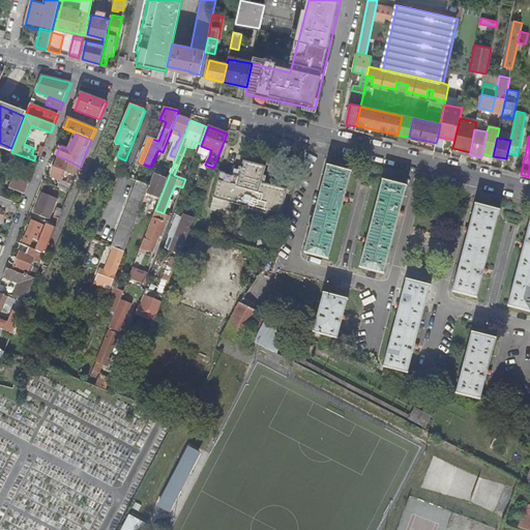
[(196,152),(200,144),(196,142),(193,148),(185,146),(185,148),(196,152)]
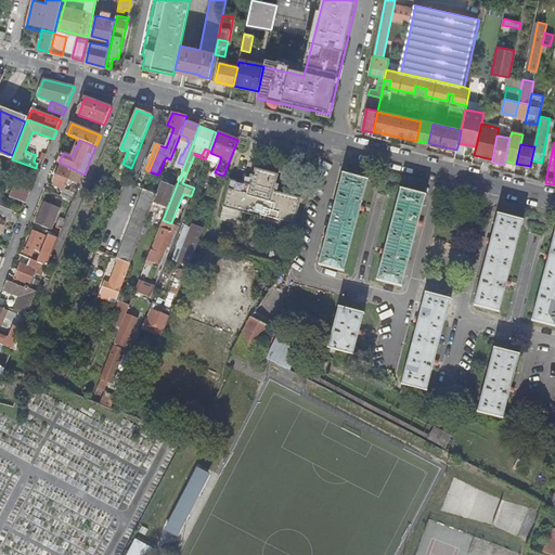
[(208,159),(219,164),(221,157),(210,153),(208,159)]
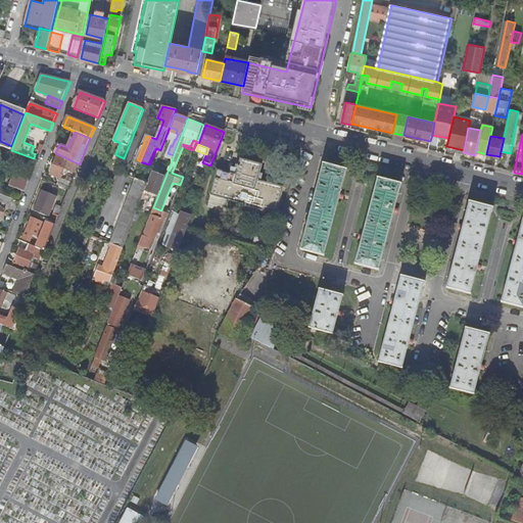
[(77,173),(80,164),(58,154),(50,174),(60,178),(58,185),(69,190),(73,183),(66,180),(61,178),(63,174),(65,175),(67,170),(77,173)]
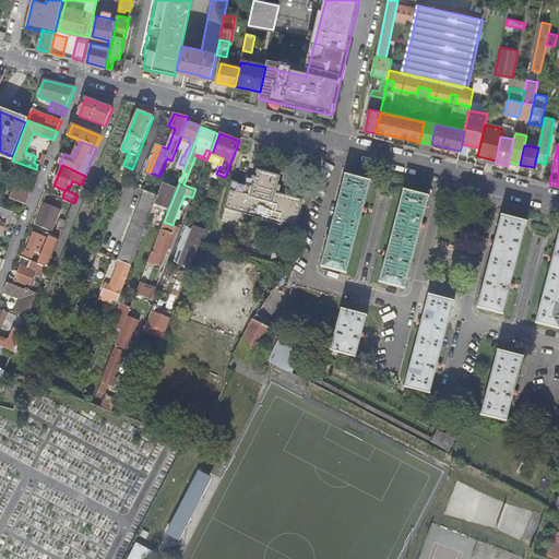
[(296,227),(302,200),(275,192),(280,176),(257,169),(252,186),(232,181),(223,216),(285,233),(287,225),(296,227)]
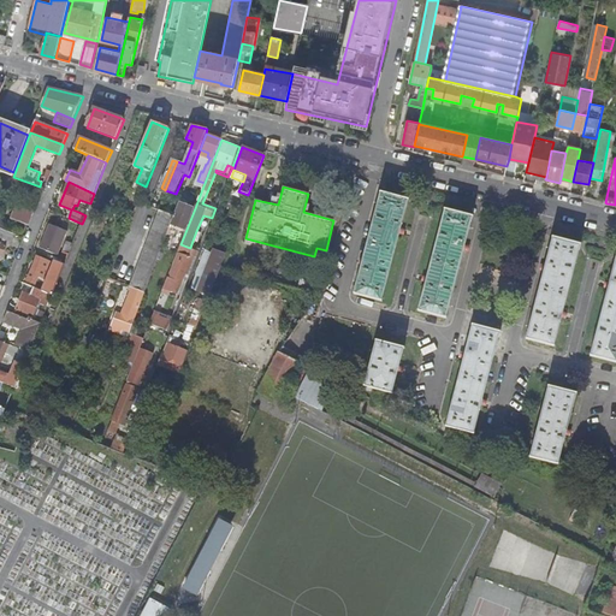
[(381,302),(408,200),(380,193),(354,295),(381,302)]
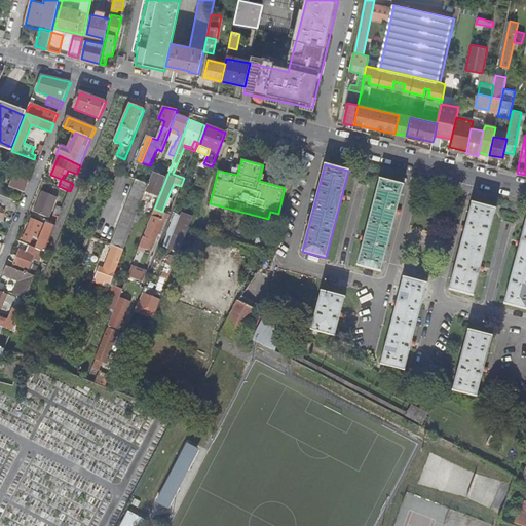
[(161,174),(154,171),(149,185),(146,193),(150,195),(158,198),(166,178),(160,176),(161,174)]
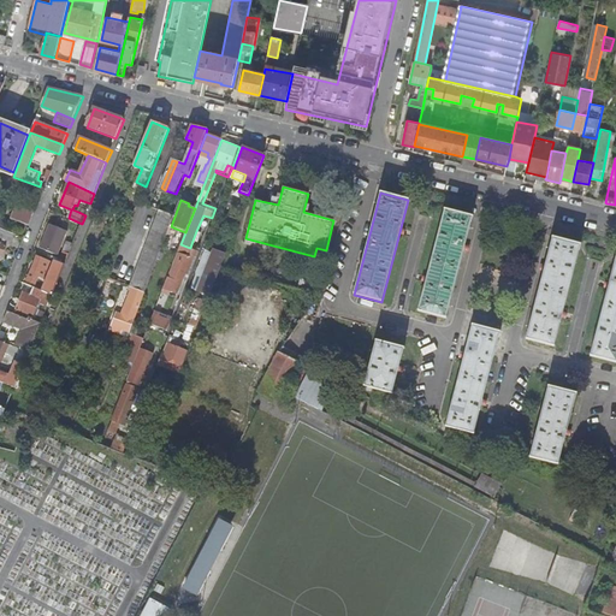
[(12,219),(30,226),(34,213),(16,206),(12,219)]
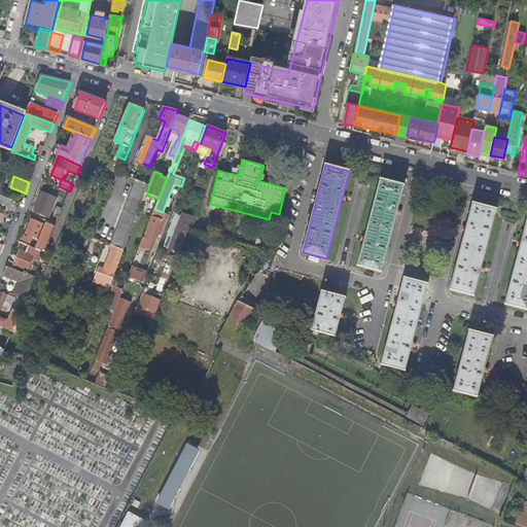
[(93,187),(96,180),(89,177),(85,184),(93,187)]
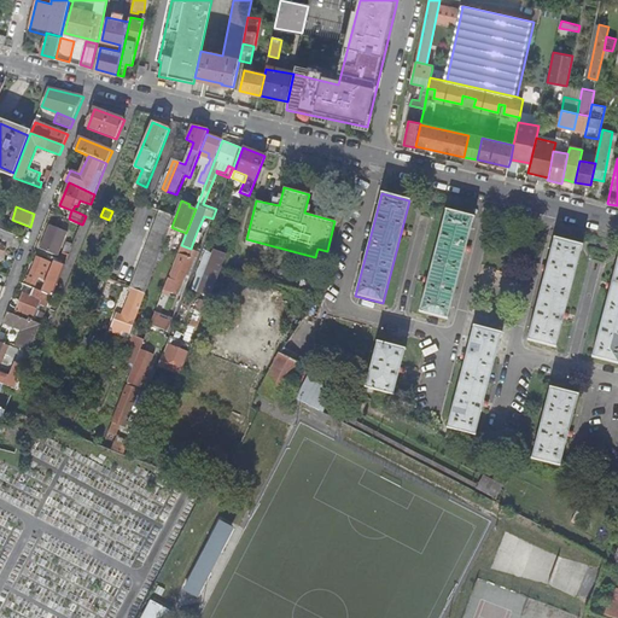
[(448,320),(474,217),(448,210),(421,313),(448,320)]
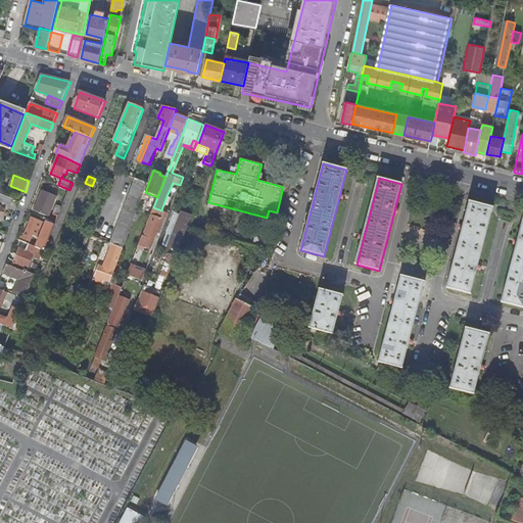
[(145,192),(148,184),(136,179),(111,244),(116,246),(115,251),(122,253),(142,198),(145,192)]
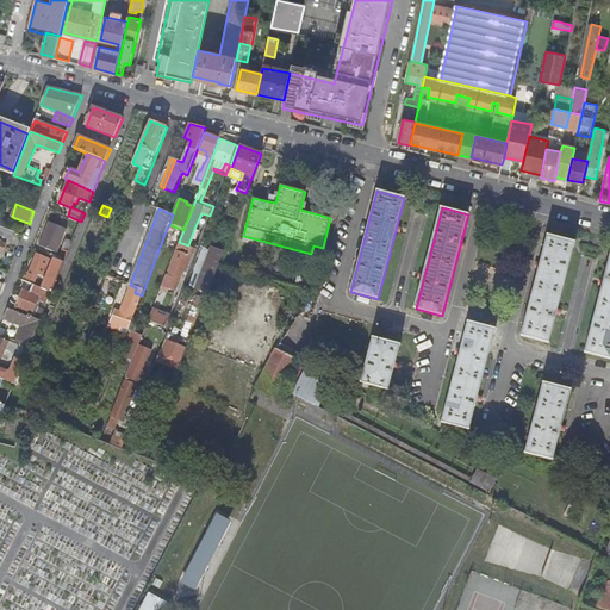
[(67,230),(50,223),(41,246),(57,253),(67,230)]
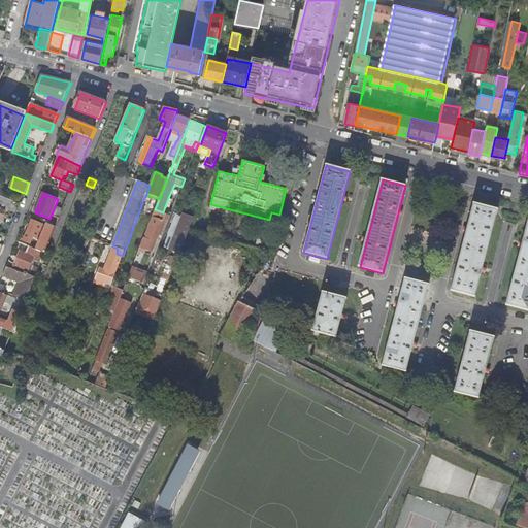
[(0,203),(10,208),(13,201),(5,198),(3,197),(0,195),(0,219),(2,220),(5,211),(0,208),(0,203)]
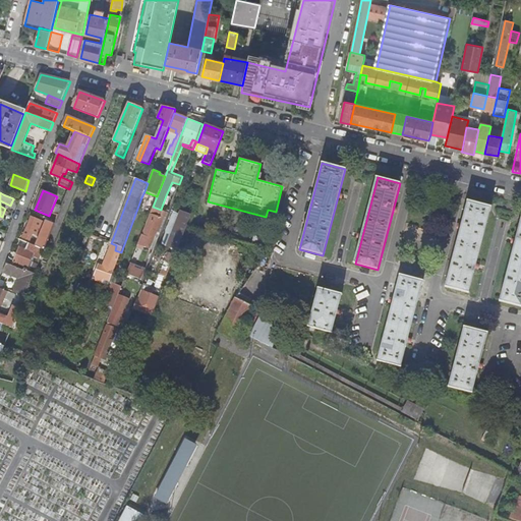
[(468,294),(490,208),(468,201),(446,287),(468,294)]
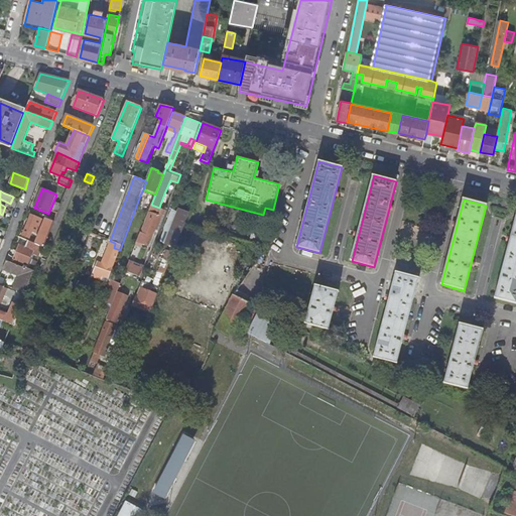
[(164,216),(166,211),(159,208),(151,205),(136,246),(141,248),(143,244),(148,246),(152,235),(154,229),(157,230),(161,217),(160,216),(160,214),(164,216)]
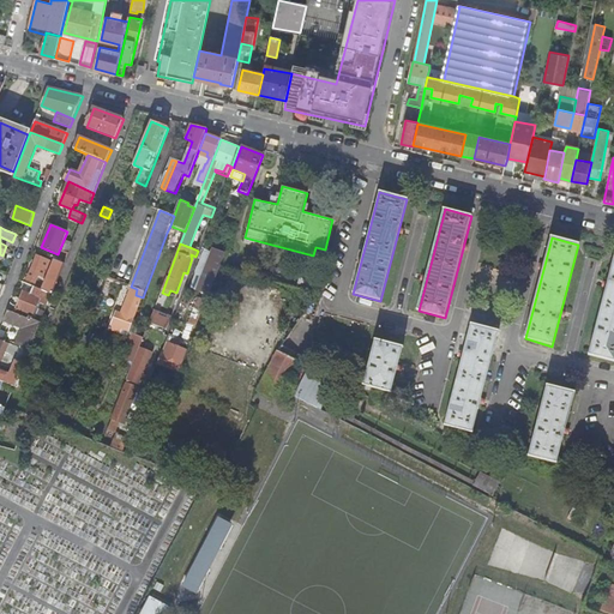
[(224,257),(226,253),(214,248),(197,290),(210,295),(220,269),(224,257)]
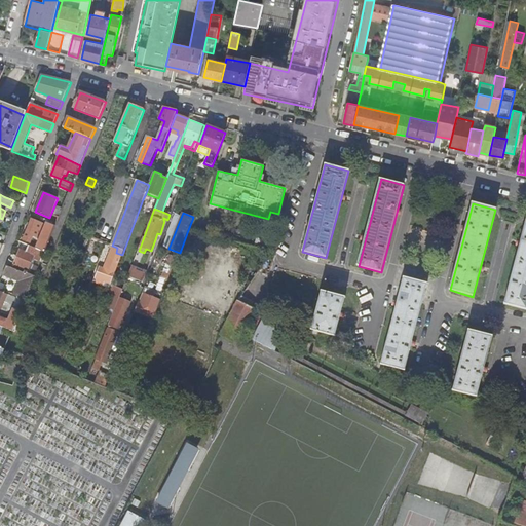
[(47,222),(55,226),(60,217),(54,215),(51,220),(46,219),(45,222),(46,222),(47,222)]
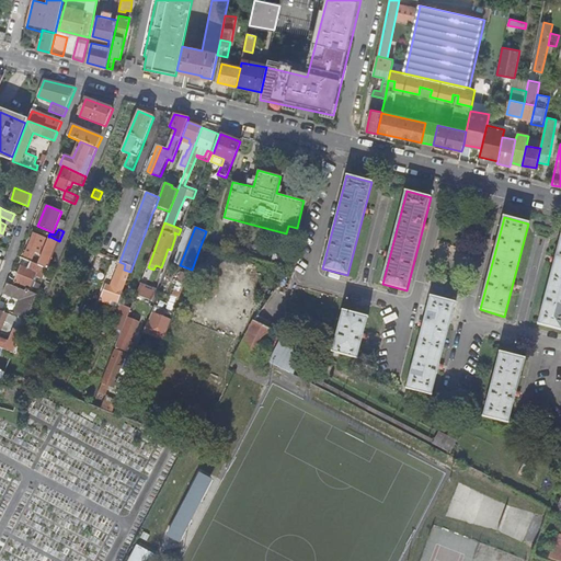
[(171,256),(179,235),(174,232),(174,235),(175,236),(171,250),(168,249),(165,255),(171,256)]
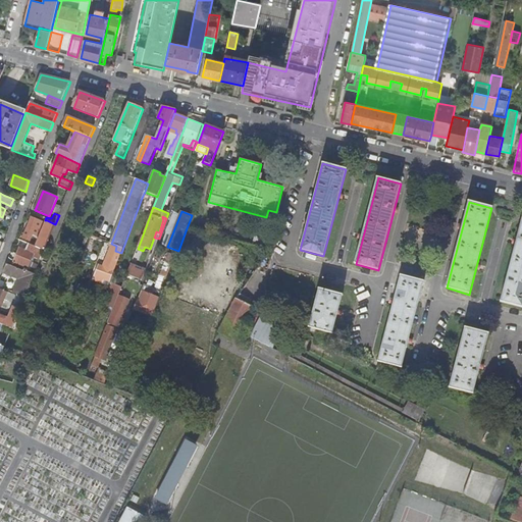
[(33,235),(38,237),(43,222),(32,217),(29,224),(27,223),(25,225),(28,226),(22,239),(30,242),(33,235)]
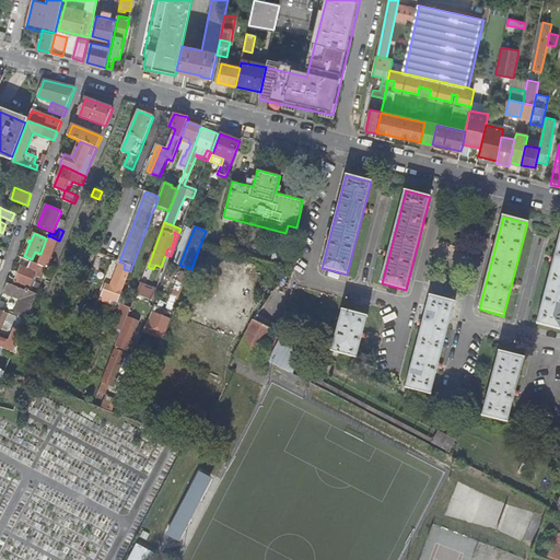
[(39,265),(48,268),(59,241),(50,236),(39,265)]
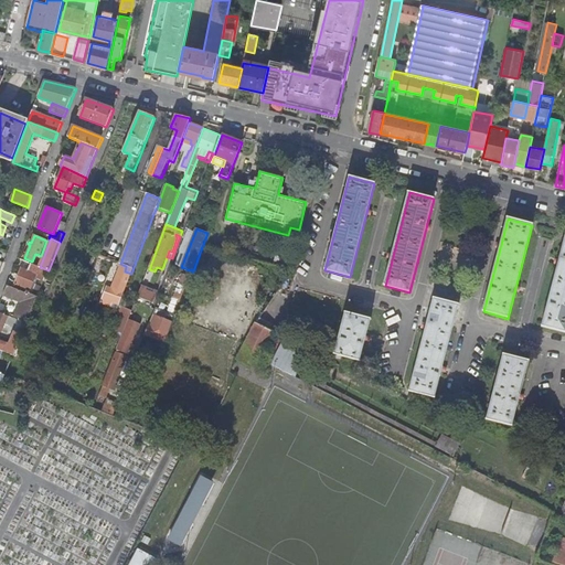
[(564,332),(564,240),(543,327),(564,332)]
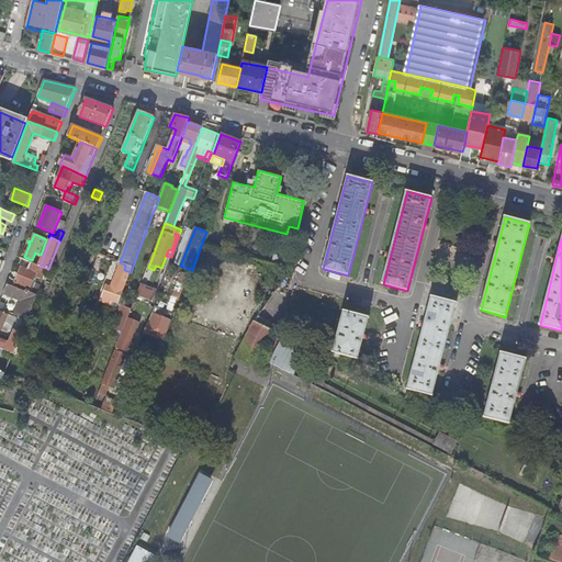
[(296,258),(284,256),(282,265),(287,266),(290,267),(294,267),(296,258)]
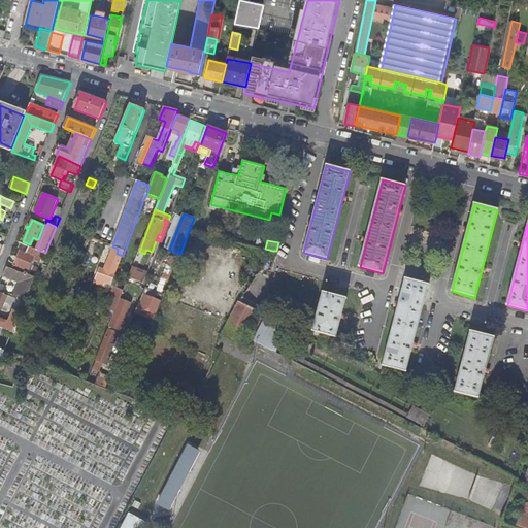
[(7,266),(35,278),(39,269),(34,267),(31,271),(29,270),(34,259),(41,262),(45,253),(37,250),(36,249),(29,246),(27,253),(21,251),(18,257),(17,261),(14,264),(10,260),(7,266)]
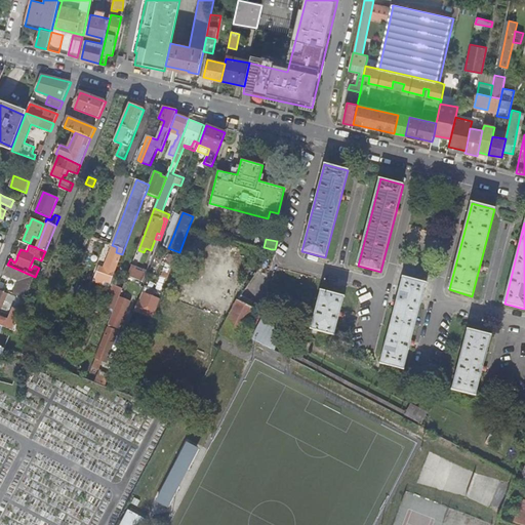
[(154,319),(177,257),(171,255),(156,292),(146,288),(135,312),(154,319)]
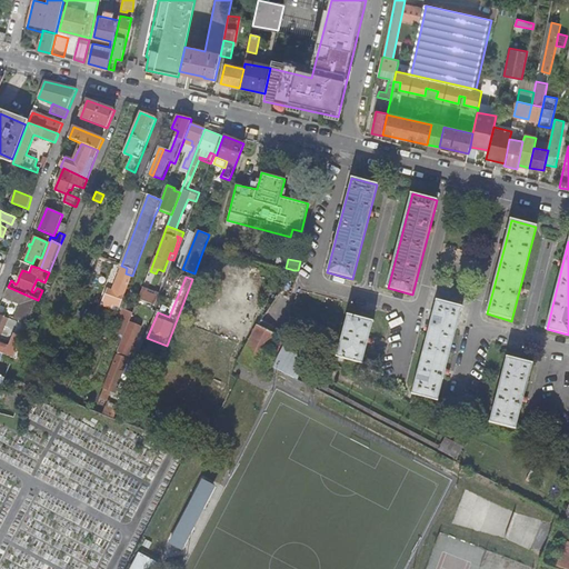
[(130,281),(123,279),(120,287),(123,288),(122,291),(126,292),(130,281)]
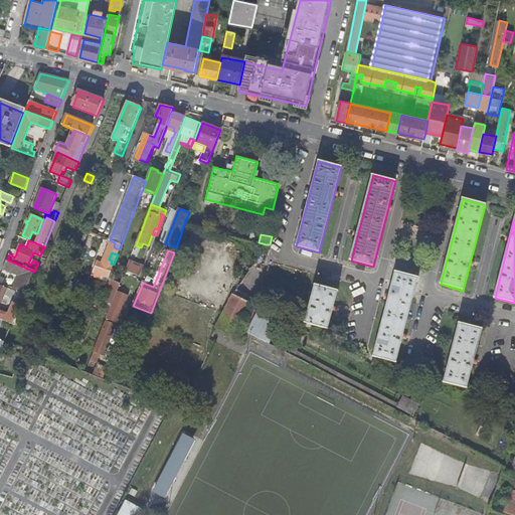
[(18,292),(25,295),(34,273),(7,261),(3,269),(20,276),(14,290),(18,292)]
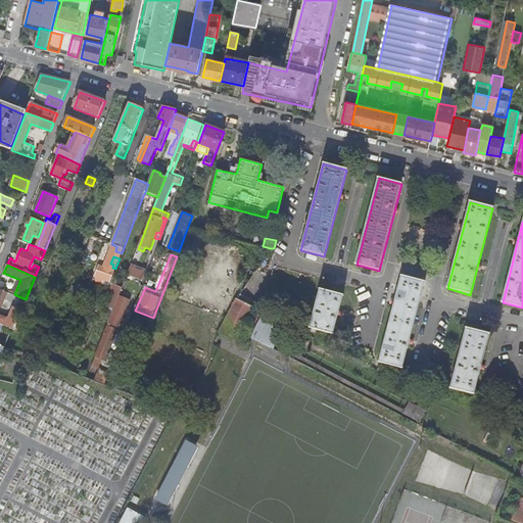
[(136,278),(142,281),(146,271),(143,270),(142,272),(135,269),(136,267),(132,265),(128,275),(136,278)]
